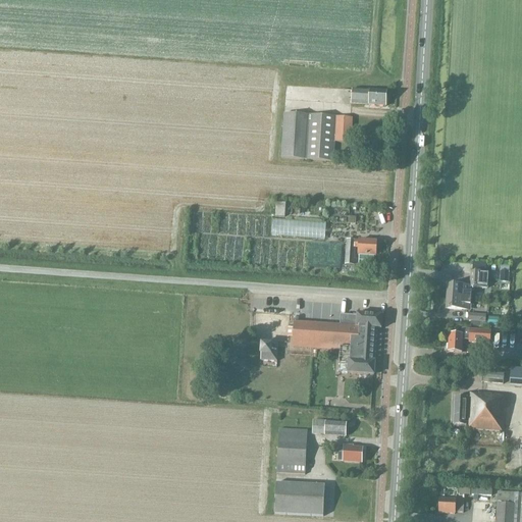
[(370,105),(386,106),(387,91),(371,90),(371,91),(353,90),(352,104),(370,105)]
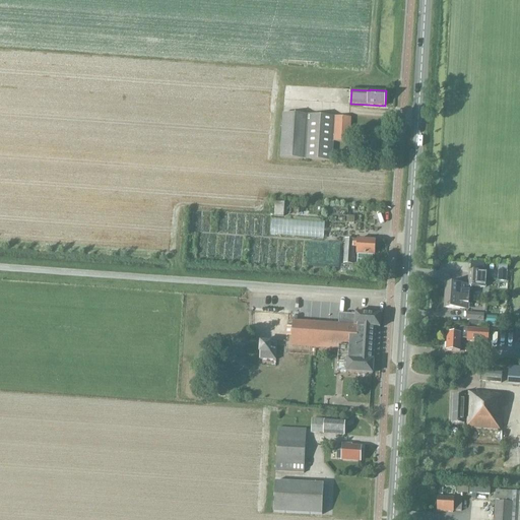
[(281,154),(281,158),(332,161),(333,156),(333,141),(349,142),(350,118),(283,114),(281,154)]
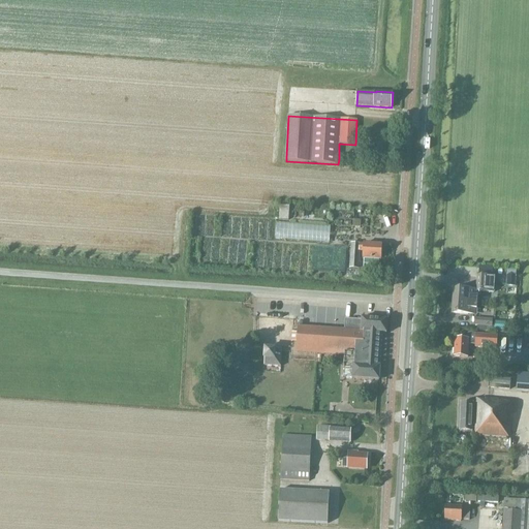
[(288,220),(289,207),(280,207),(279,220),(288,220)]
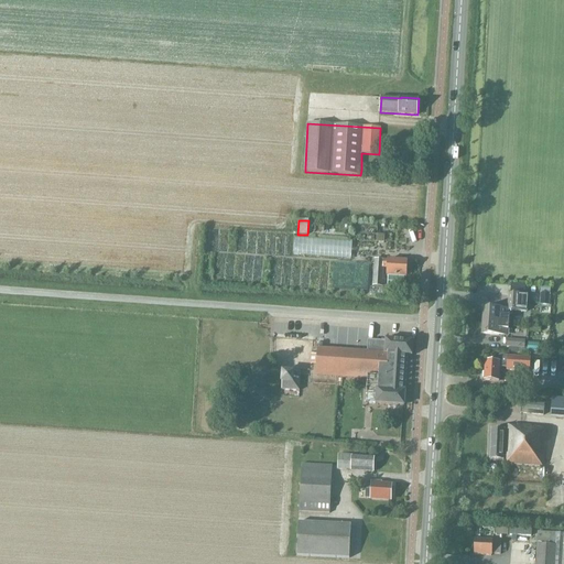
[(354,240),(295,237),(294,256),(353,259),(354,240)]
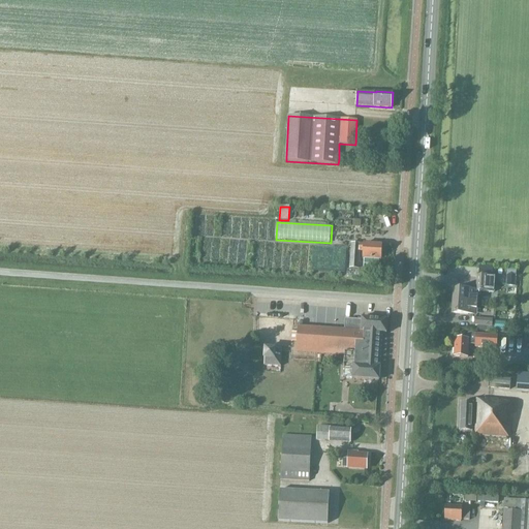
[(382,245),(352,243),(350,268),(359,269),(360,251),(364,251),(364,258),(381,259),(382,245)]
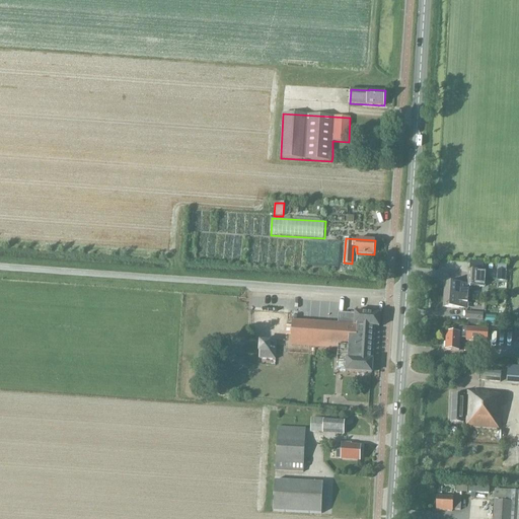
[(498,265),(497,280),(506,280),(507,265),(498,265)]
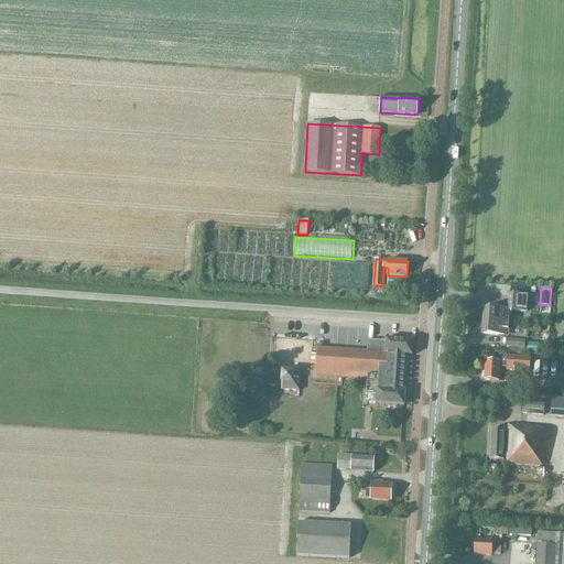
[(509,294),(508,308),(508,311),(527,312),(528,295),(509,294)]
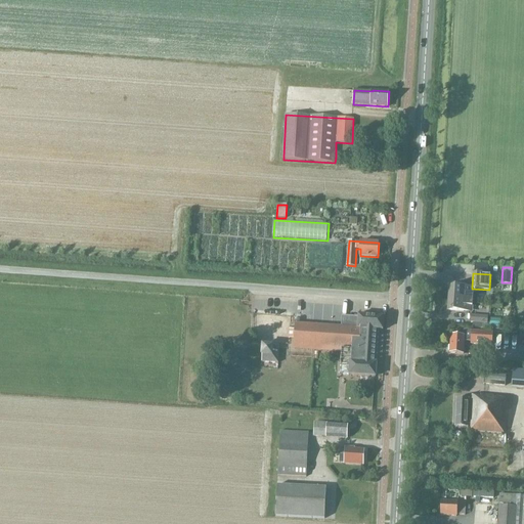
[(468,288),(449,287),(447,310),(464,311),(464,309),(472,309),(473,303),(473,291),(468,291),(468,288)]
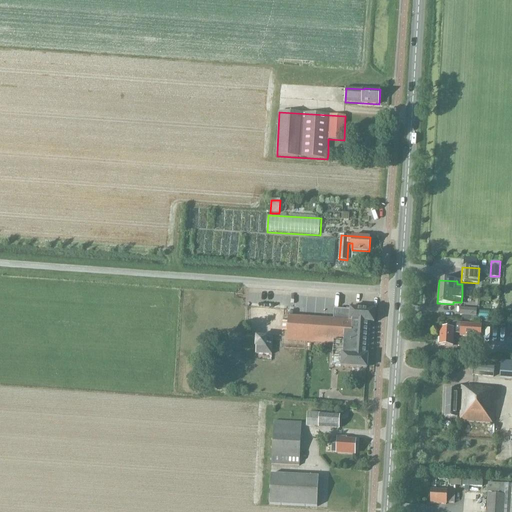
[(290,317),(289,323),(282,322),(282,331),(289,332),(288,337),(334,340),(333,358),(342,358),(342,366),(367,368),(368,355),(370,323),(374,323),(375,309),(351,308),(351,310),(334,309),(333,320),(290,317)]
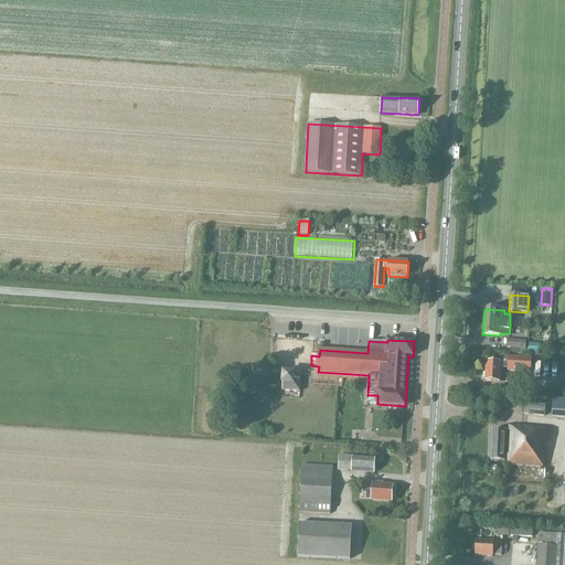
[(509,340),(508,345),(508,347),(525,349),(526,341),(509,340)]
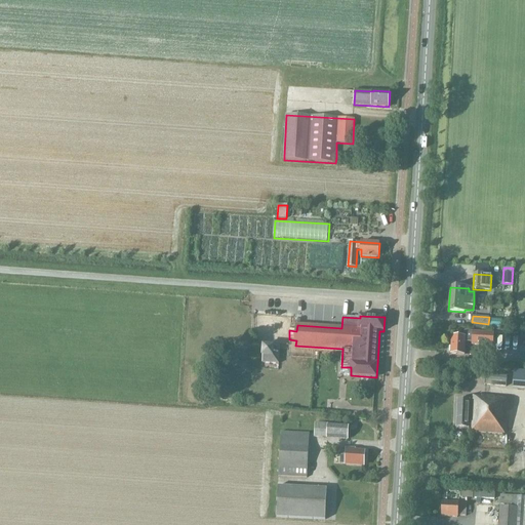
[(492,317),(492,326),(502,326),(502,318),(492,317)]
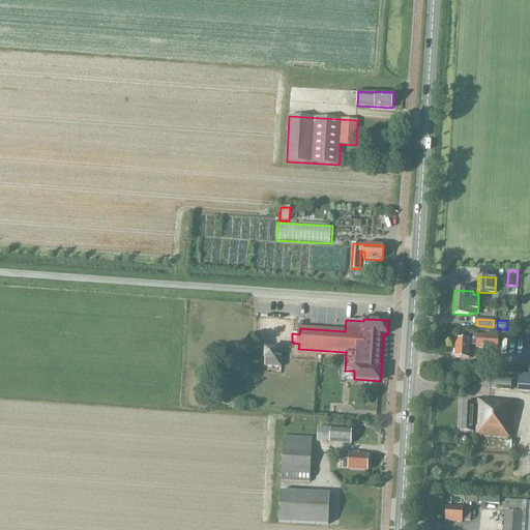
[(470,335),(470,340),(457,339),(455,354),(455,357),(469,358),(470,345),(476,345),(476,347),(495,348),(496,336),(470,335)]
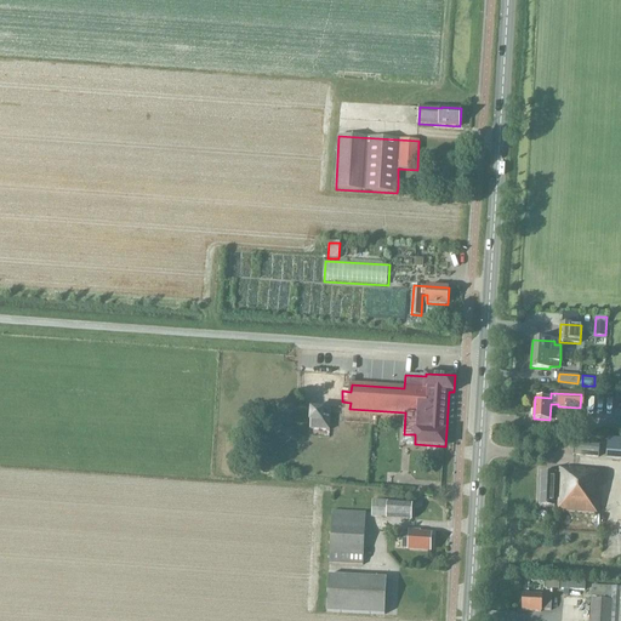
[(312,429),(331,431),(332,411),(313,410),(312,429)]
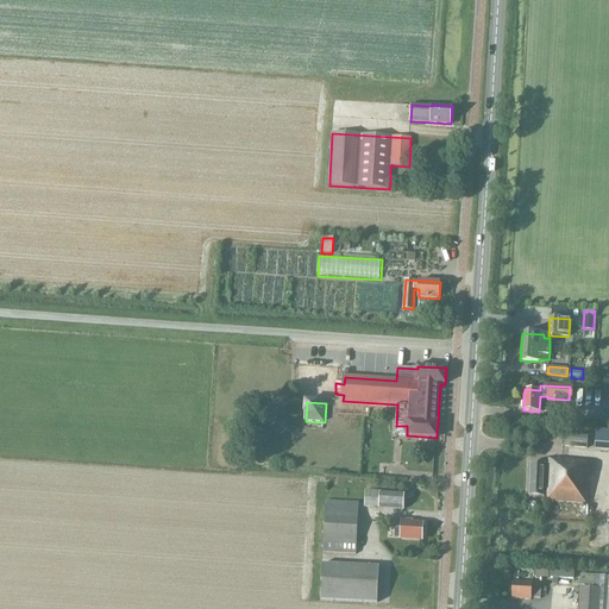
[(588,437),(564,433),(563,446),(586,449),(588,437)]
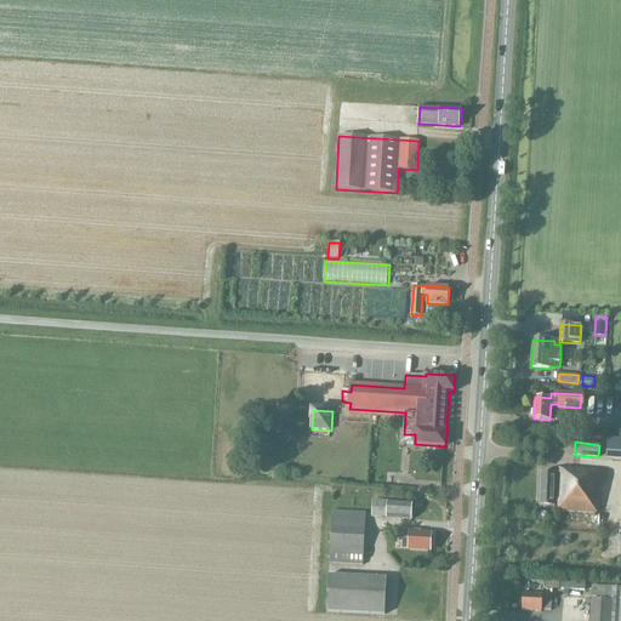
[(541,473),(540,506),(554,507),(556,484),(559,484),(558,511),(598,514),(600,469),(570,467),(570,469),(559,469),(559,473),(541,473)]
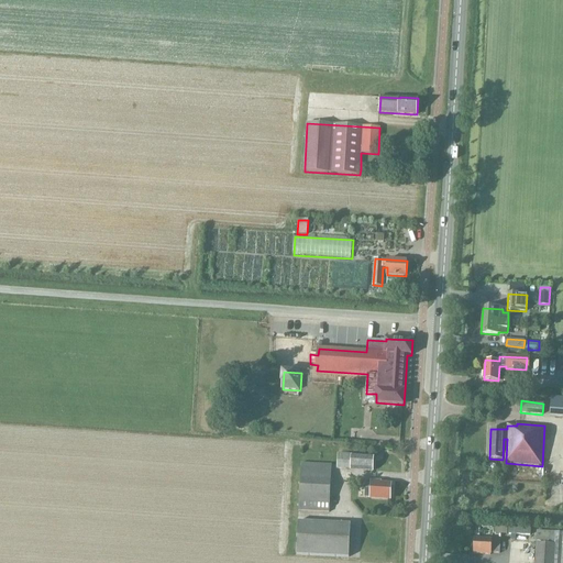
[(338,468),(373,471),(374,455),(339,453),(338,468)]
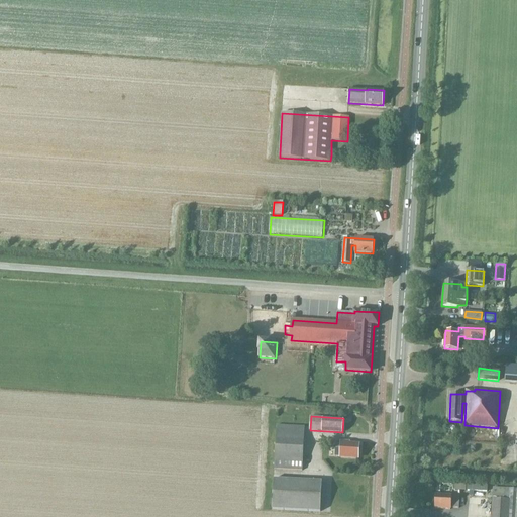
[(274,469),(303,470),(305,424),(301,424),(301,426),(277,424),(274,469)]
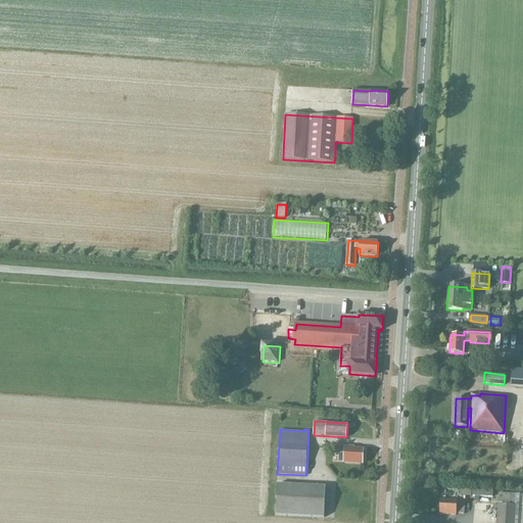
[(339,462),(363,464),(363,462),(364,461),(364,459),(363,457),(363,450),(353,449),(354,447),(346,446),(346,447),(338,446),(338,454),(340,454),(339,462)]
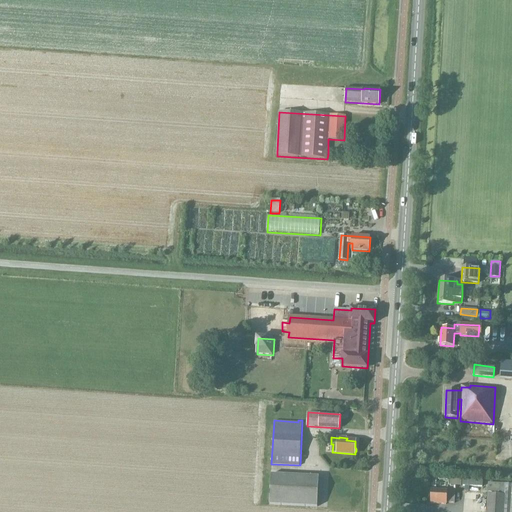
[(269,503),(318,506),(319,476),(271,473),(269,503)]
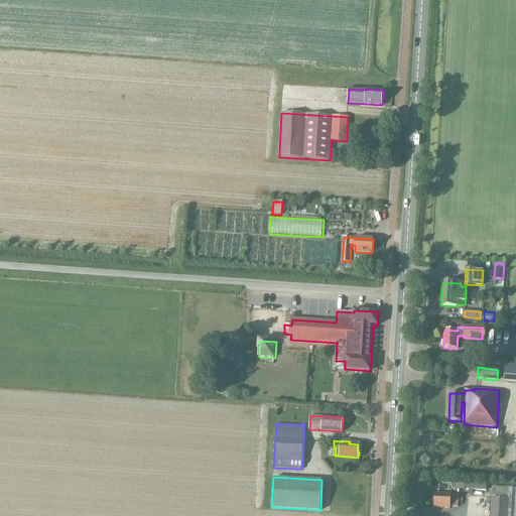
[(515,515),(515,488),(492,487),(490,515),(515,515)]
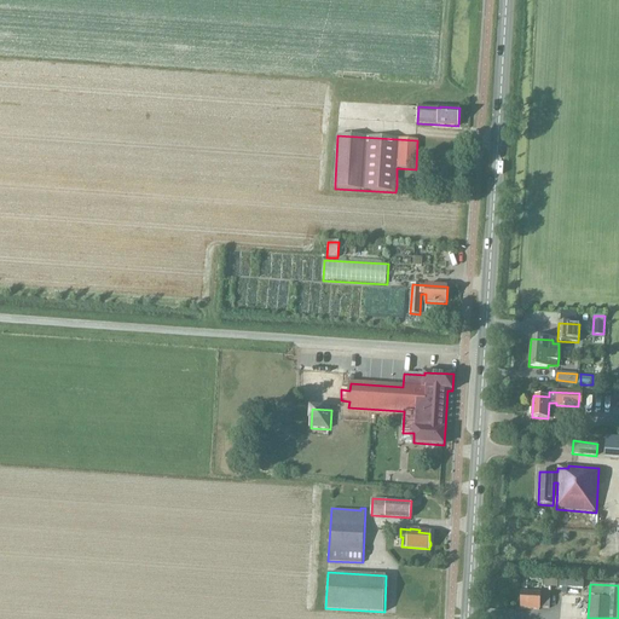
[(541,593),(521,593),(521,608),(539,609),(539,608),(549,608),(550,595),(541,595),(541,593)]
